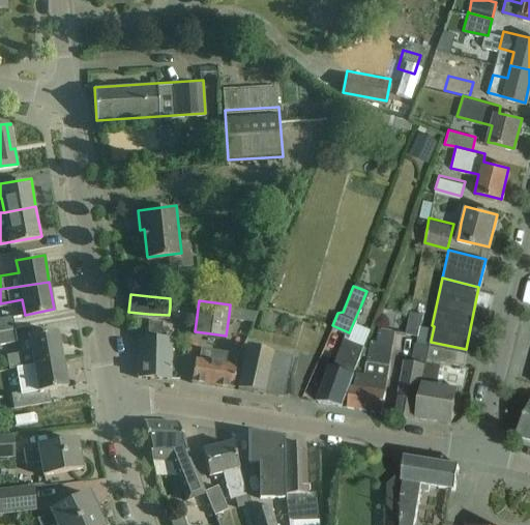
[(254,319),(257,309),(230,304),(229,315),(245,317),(254,319)]
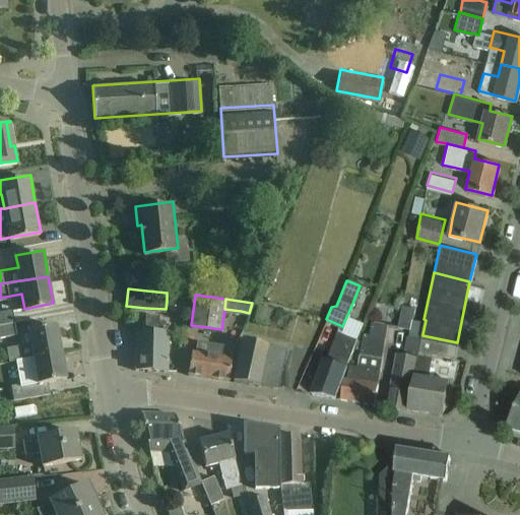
[(276,309),(259,304),(254,318),(270,323),(276,309)]
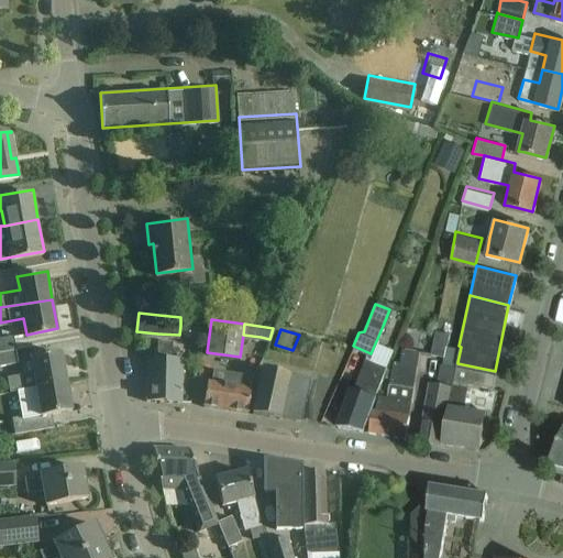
[(461,347),(459,346),(445,343),(449,331),(434,329),(430,351),(443,353),(442,362),(440,361),(437,381),(428,380),(422,408),(418,437),(440,441),(446,411),(451,384),(457,363),(457,362),(461,347)]
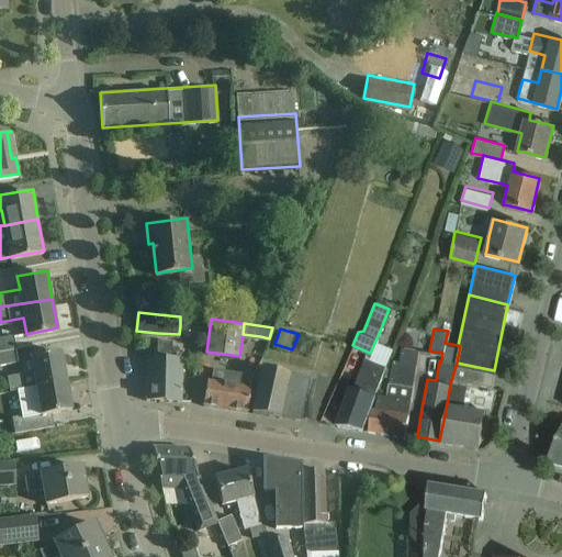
[(0,347),(15,345),(13,333),(0,334),(0,347)]
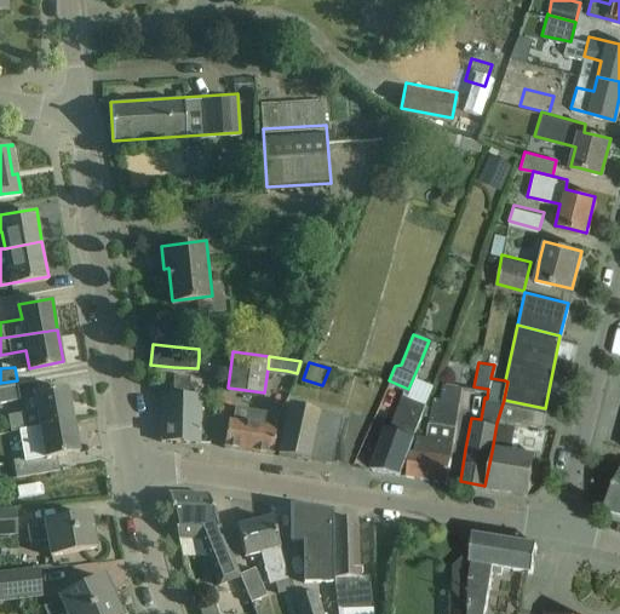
[(173,391),(164,391),(162,437),(199,439),(201,392),(189,391),(189,373),(173,373),(173,391)]
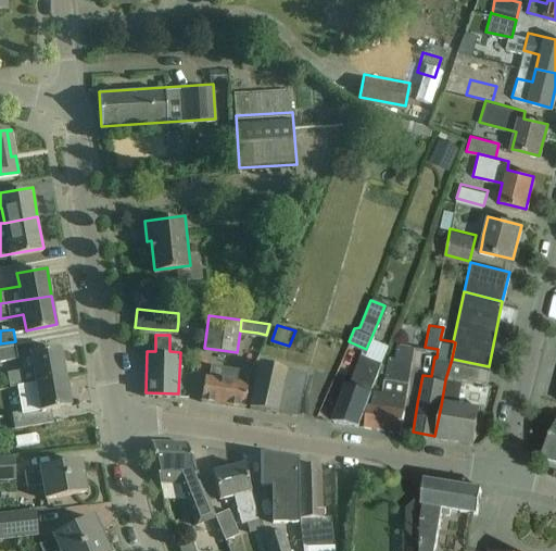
[(0,359),(17,355),(15,341),(0,343),(0,359)]
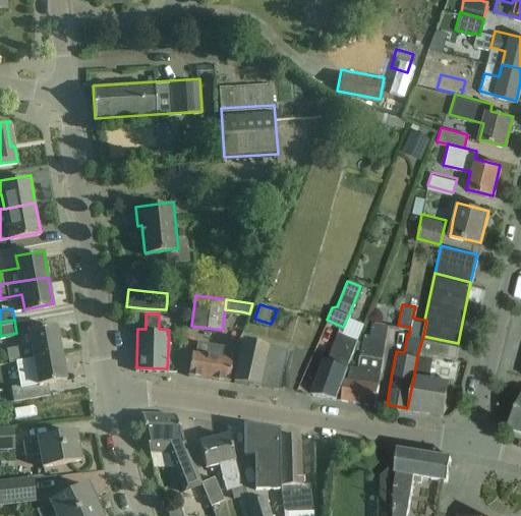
[(379,382),(388,323),(371,320),(369,333),(363,332),(360,353),(359,353),(358,364),(349,363),(349,364),(347,377),(344,376),(344,377),(340,397),(374,403),(379,382)]
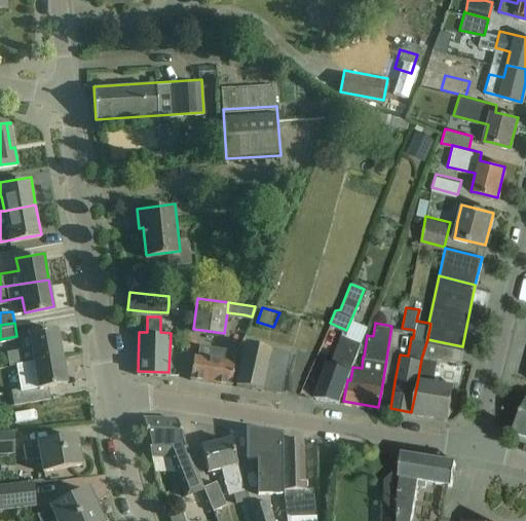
[(9,363),(62,354),(58,327),(29,332),(32,347),(20,349),(20,347),(7,349),(9,363)]
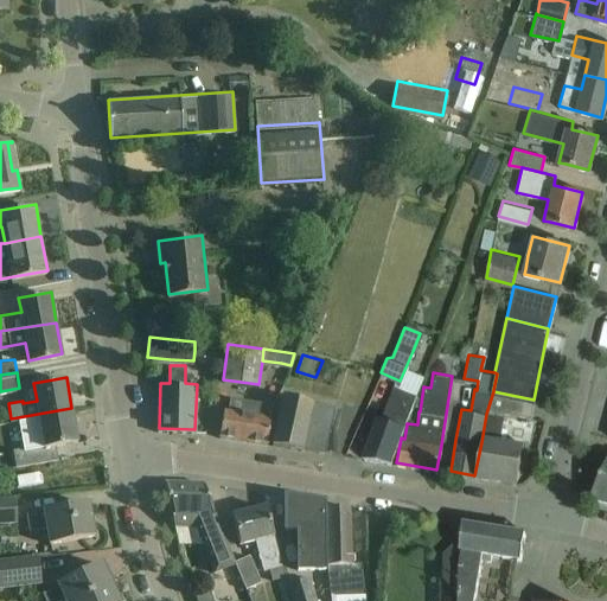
[(378,419),(372,433),(364,456),(390,461),(398,439),(417,394),(394,384),(381,420),(378,419)]
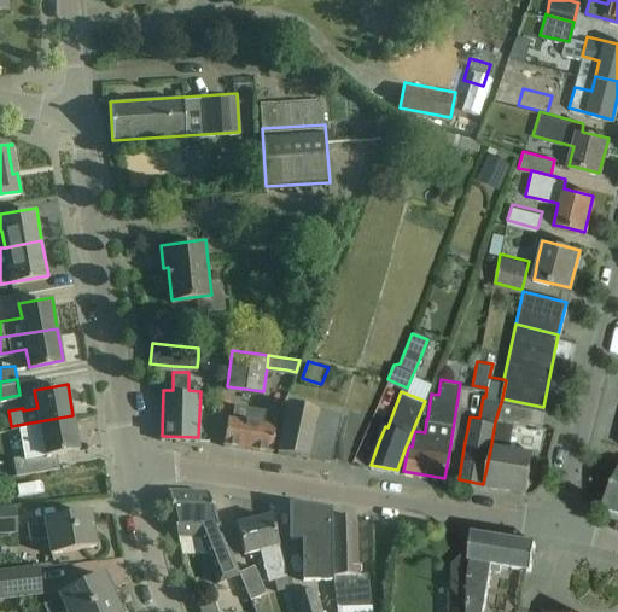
[(540,423),(543,407),(502,398),(495,421),(490,450),(483,484),(525,490),(532,450),(508,447),(513,418),(540,423)]
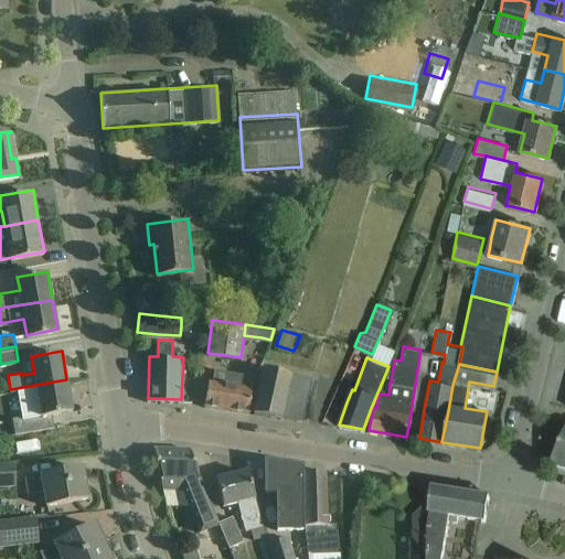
[(281,416),(302,419),(312,376),(290,373),(264,365),(254,411),(281,417),(281,416)]
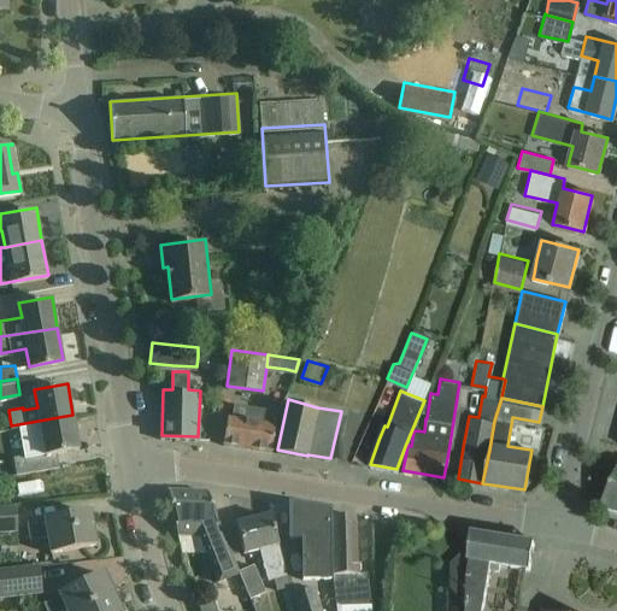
[(228,415),(224,439),(224,441),(270,448),(276,409),(234,403),(231,416),(228,415)]
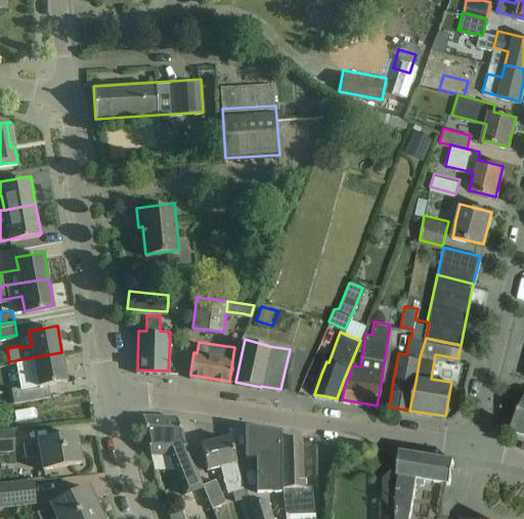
[(61,352),(9,361),(11,373),(23,371),(23,369),(35,366),(37,380),(11,385),(14,401),(50,395),(48,383),(67,380),(61,352)]
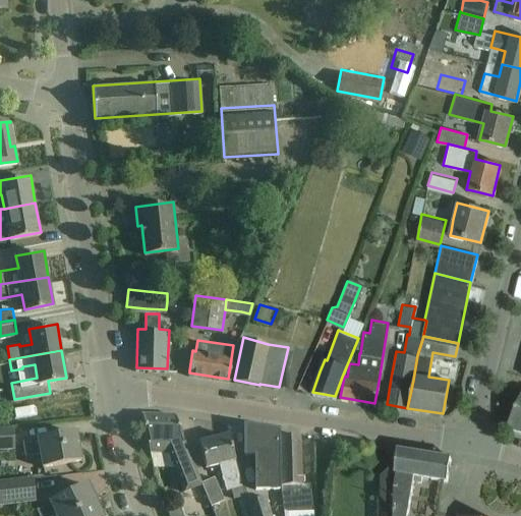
[(520,390),(507,425),(520,430),(520,390)]
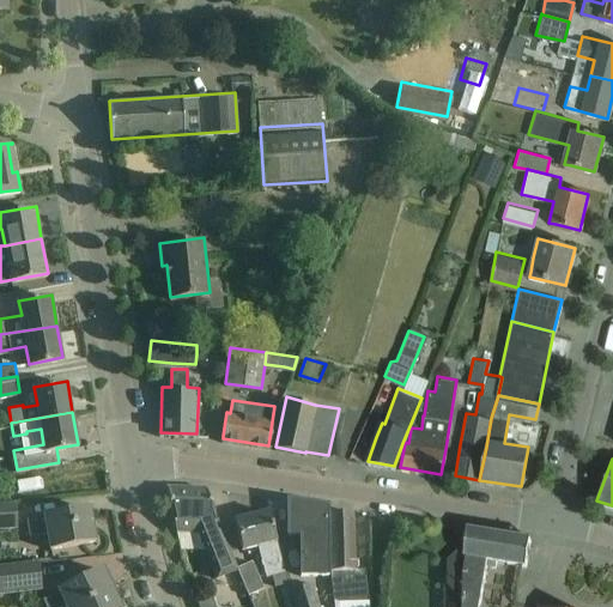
[(216,574),(237,565),(222,528),(219,529),(216,510),(206,485),(167,484),(176,529),(201,530),(200,536),(216,574)]
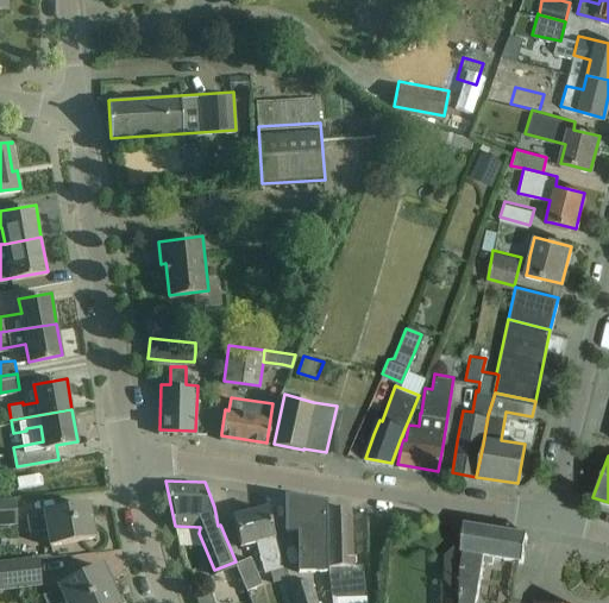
[(326,567),(325,507),(325,501),(286,495),(287,526),(300,525),(301,566),(326,567)]
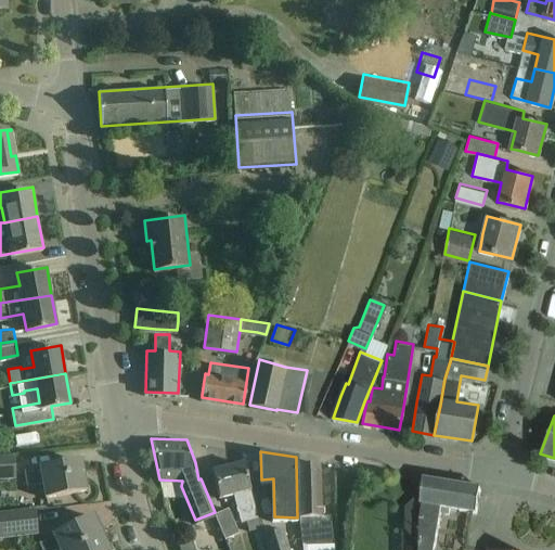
[(0,475),(15,475),(14,461),(13,453),(0,455),(0,475)]
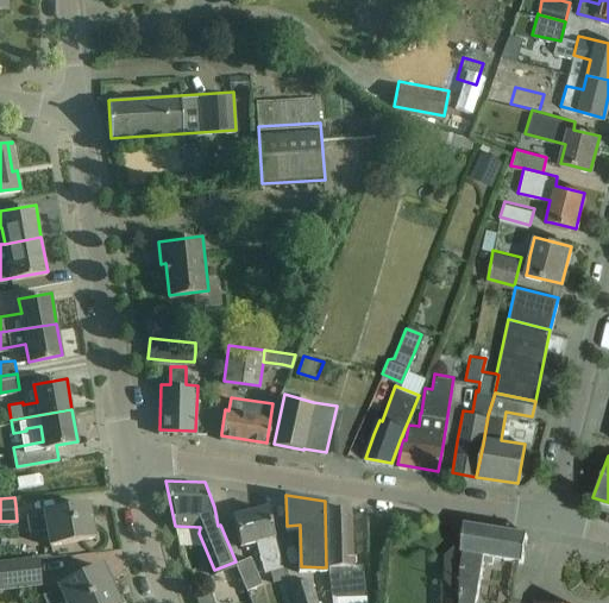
[(88,502),(66,506),(26,513),(30,529),(48,527),(50,542),(94,534),(88,502)]
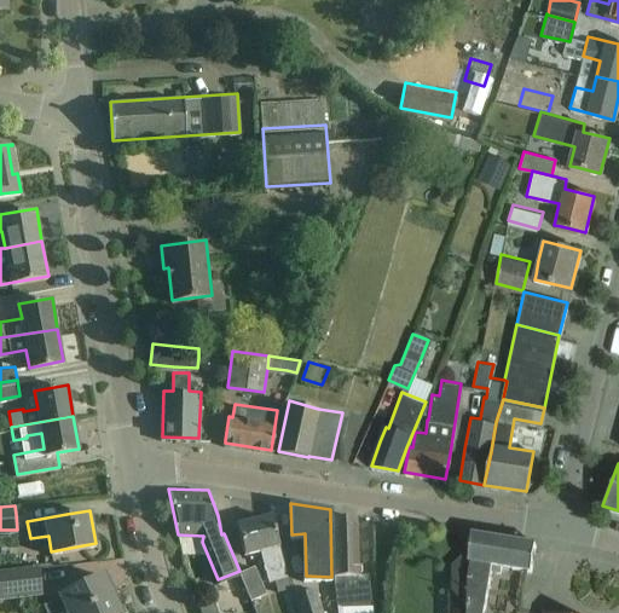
[(287,573),(272,514),(237,524),(244,551),(260,548),(268,578),(287,573)]
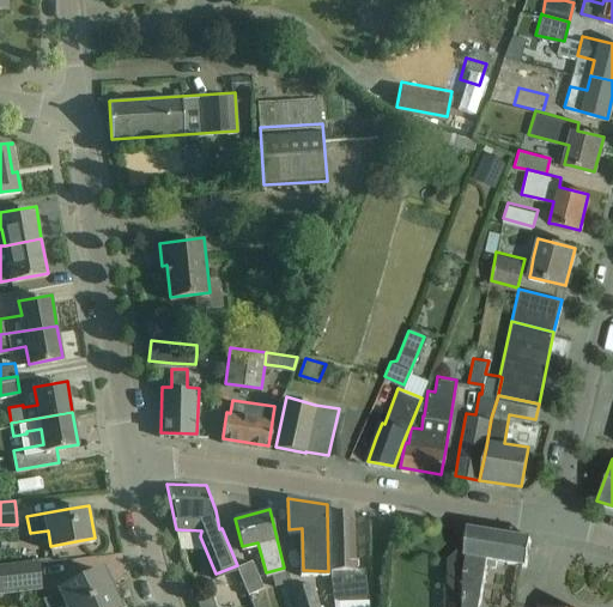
[(356,568),(353,534),(353,510),(327,510),(329,566),(331,571),(356,568)]
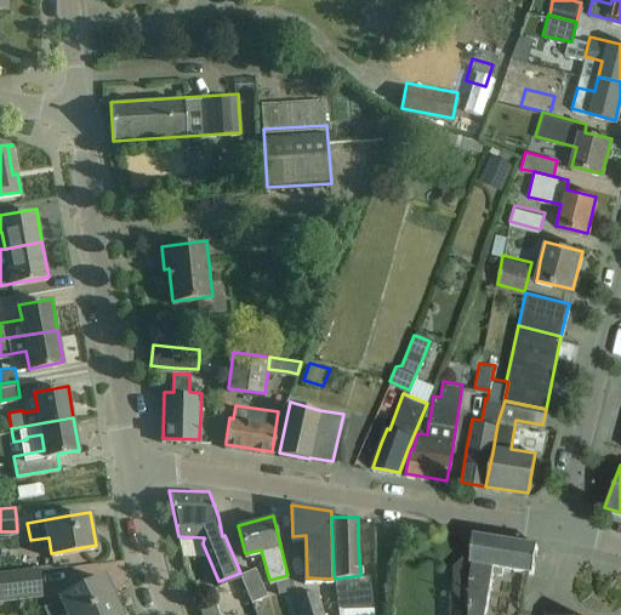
[(536,542),(472,531),(468,556),(461,554),(453,563),(451,586),(468,603),(467,614),(484,614),(493,563),(531,569),(536,542)]
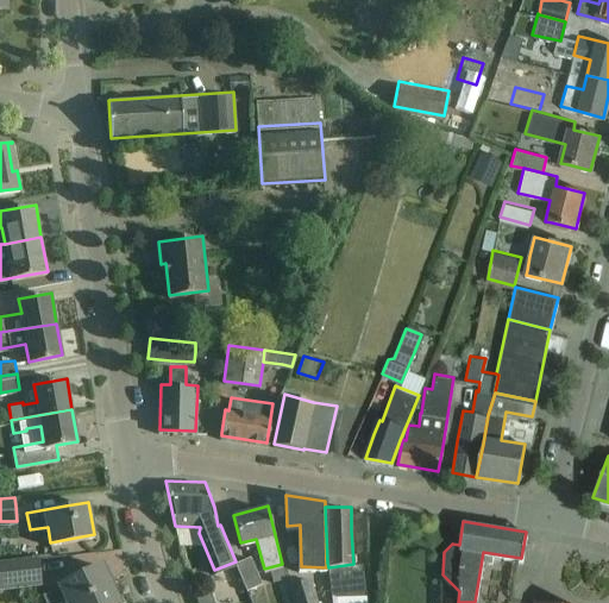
[(17,526),(0,525),(0,541),(16,542),(17,526)]
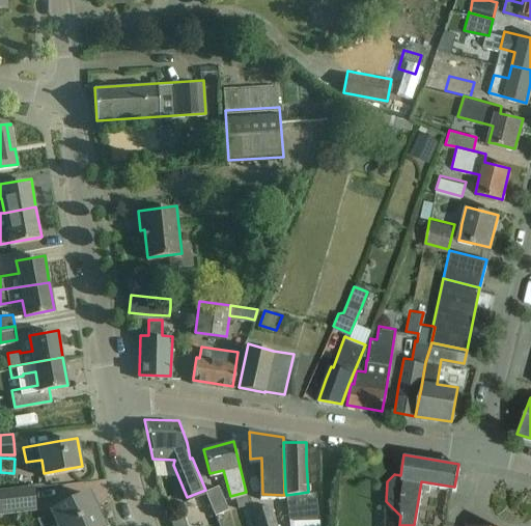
[(33,485),(0,489),(0,511),(35,507),(33,485)]
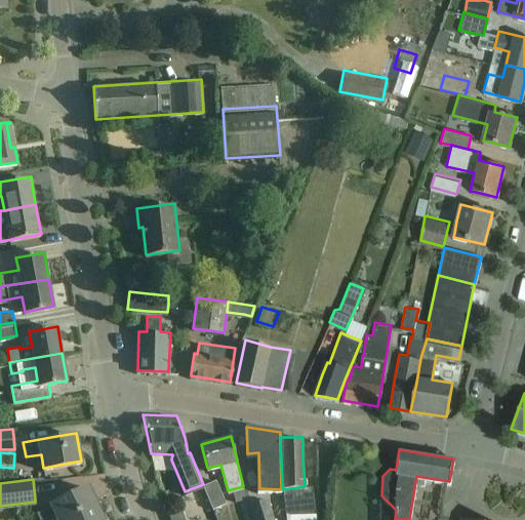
[(216,479),(203,484),(212,507),(226,502),(216,479)]
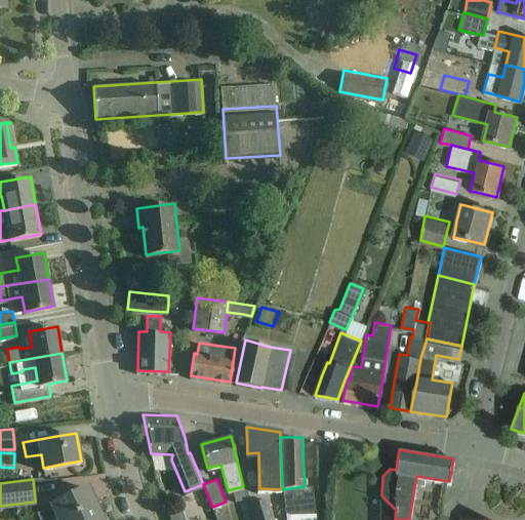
[(88,485),(70,494),(50,504),(50,505),(36,511),(40,519),(47,519),(56,516),(57,519),(104,519),(105,519),(88,485)]
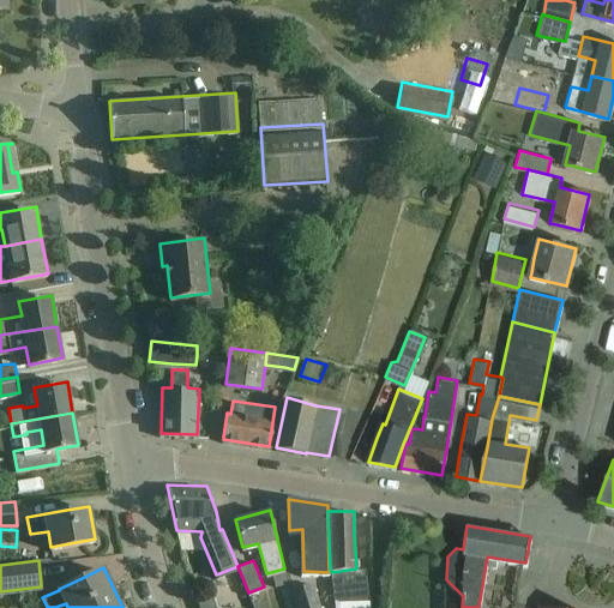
[(331,572),(335,601),(342,600),(343,601),(367,600),(363,567),(356,569),(331,572)]
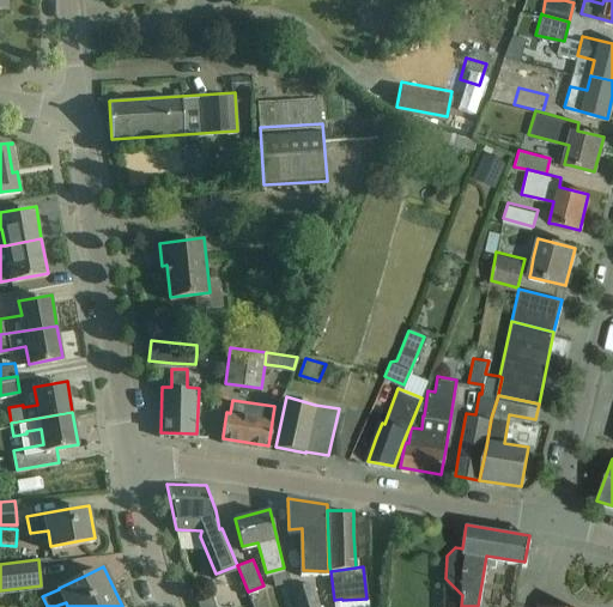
[(296,606),(321,606),(313,581),(290,588),(296,606)]
